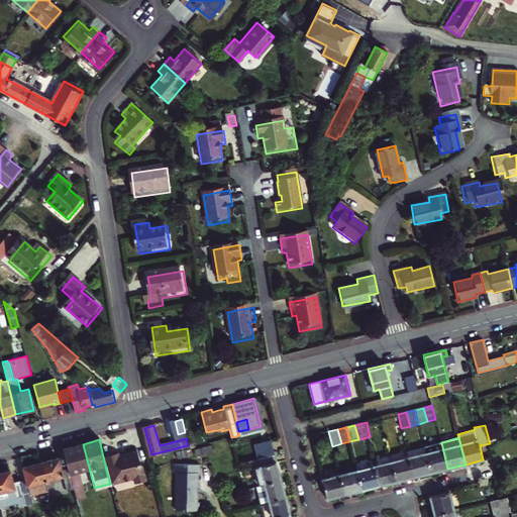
[(250,446),(253,459),(275,454),(272,441),(250,446)]
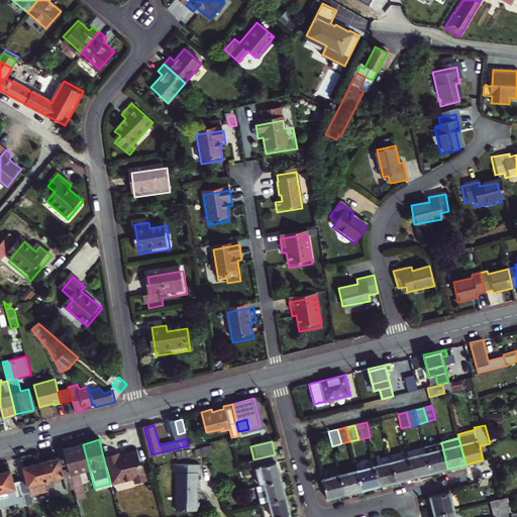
[(426,453),(431,473),(447,469),(441,442),(424,446),(424,447),(426,453)]
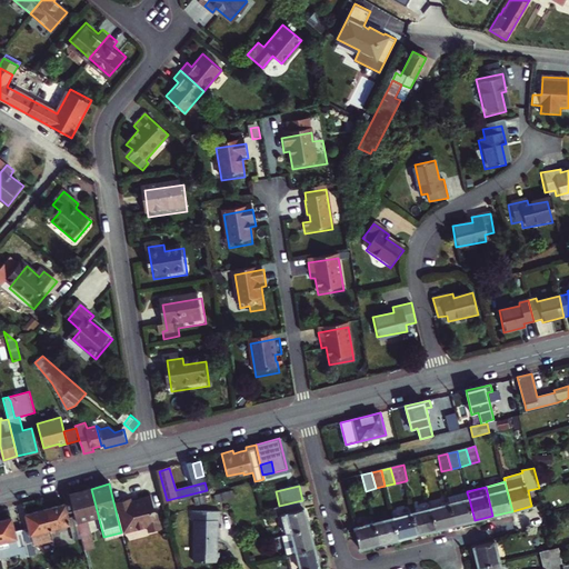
[(87,518),(98,515),(91,489),(70,495),(76,516),(81,538),(91,536),(87,518)]
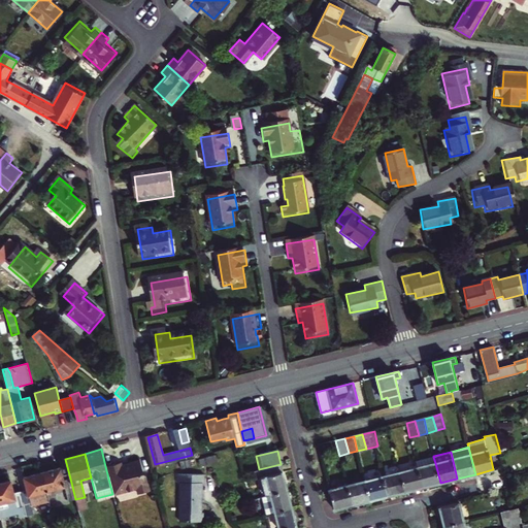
[(433,457),(416,461),(418,467),(435,463),(433,457)]
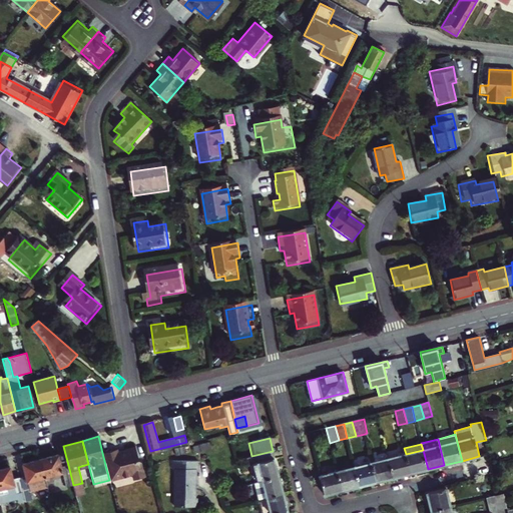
[(174,446),(174,454),(186,453),(186,445),(174,446)]
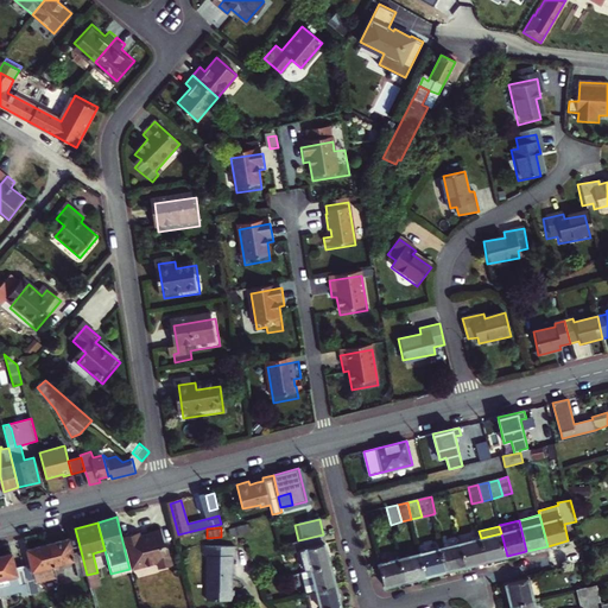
[(121,537),(130,569),(130,571),(157,564),(159,571),(172,568),(166,546),(164,545),(160,530),(147,533),(149,536),(145,537),(144,536),(143,536),(141,536),(140,536),(139,532),(121,537)]
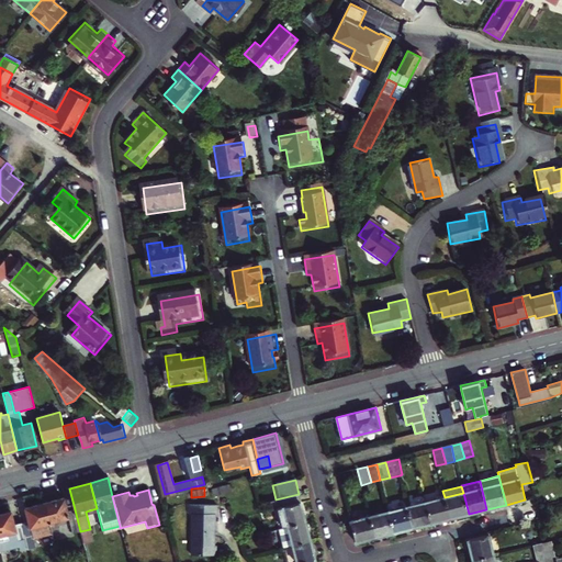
[(449,519),(469,514),(463,493),(445,497),(449,519)]
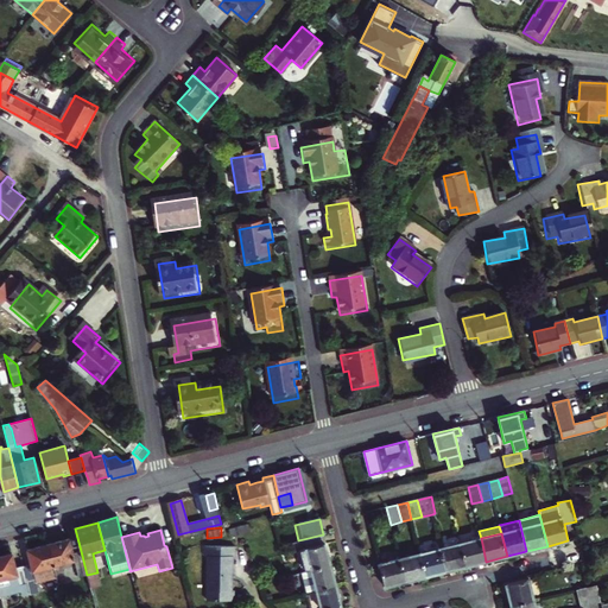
[(306,549),(312,570),(331,565),(323,534),(298,540),(301,550),(306,549)]
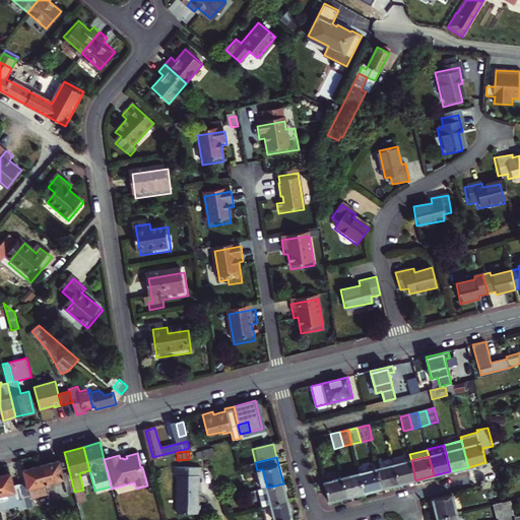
[(411,460),(394,464),(399,484),(415,480),(411,460)]
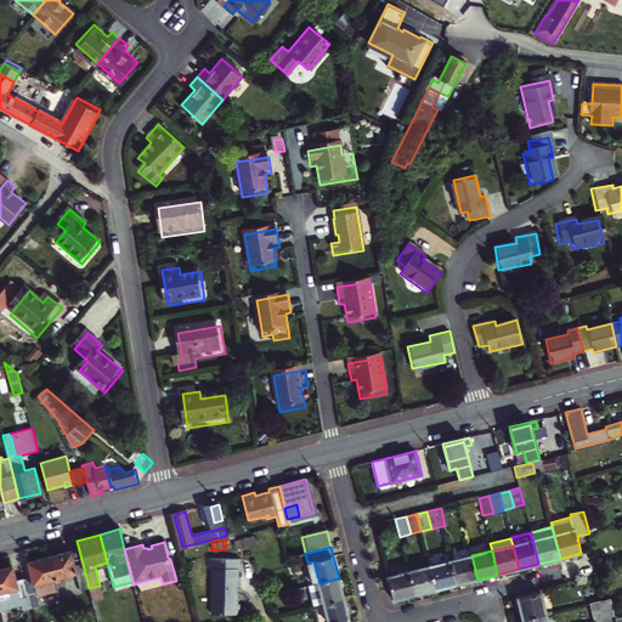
[(80,591),(89,588),(83,564),(75,565),(72,552),(50,557),(55,578),(56,582),(60,581),(60,577),(75,574),(80,591)]
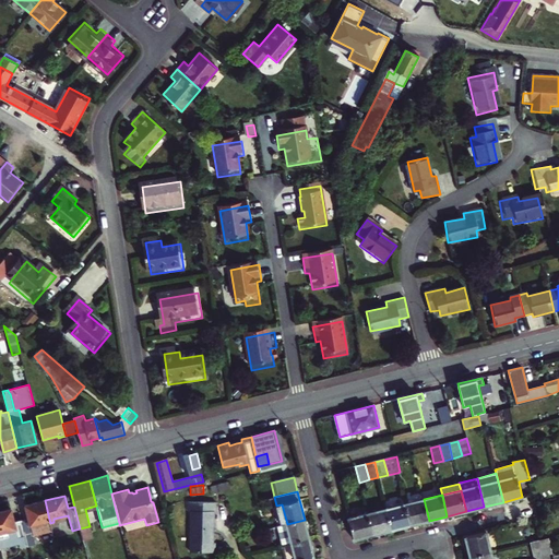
[(405,504),(411,525),(429,521),(424,499),(405,504)]
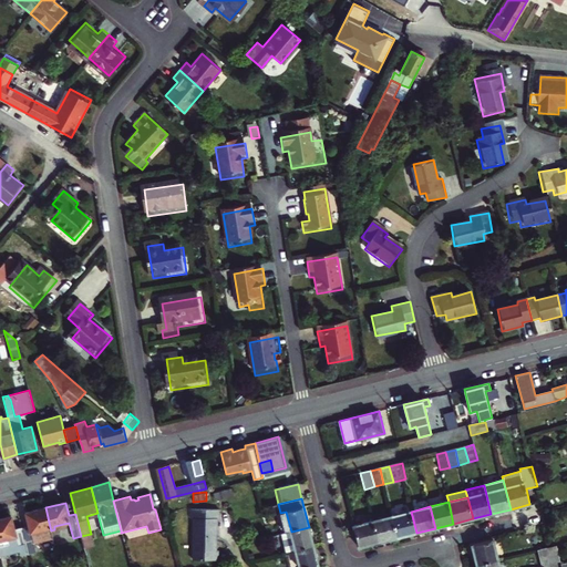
[(33,532),(50,527),(45,507),(29,512),(32,525),(21,527),(28,554),(30,563),(41,559),(33,532)]
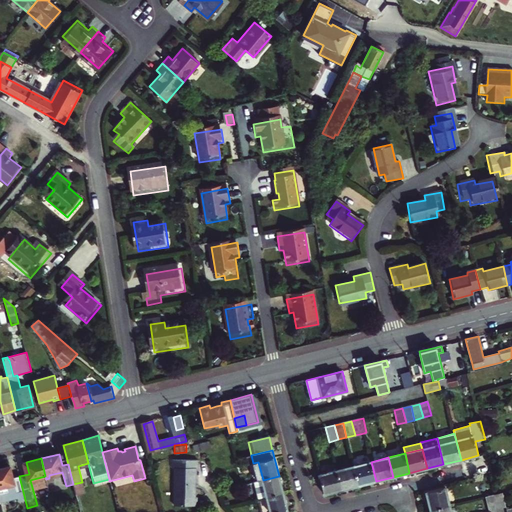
[(181,499),(181,507),(198,507),(198,498),(195,498),(195,469),(198,469),(198,460),(181,460),(181,469),(176,469),(175,499),(181,499)]
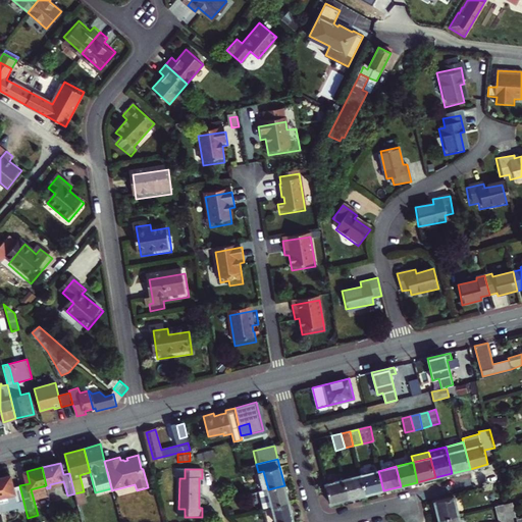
[(360,475),(365,496),(383,490),(378,471),(360,475)]
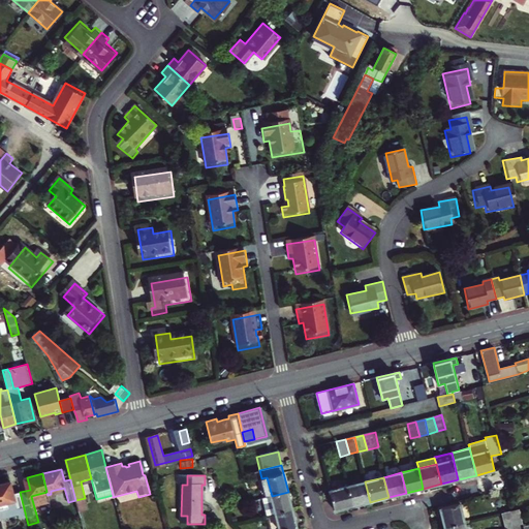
[(335,511),(352,506),(347,486),(346,480),(329,485),(335,511)]
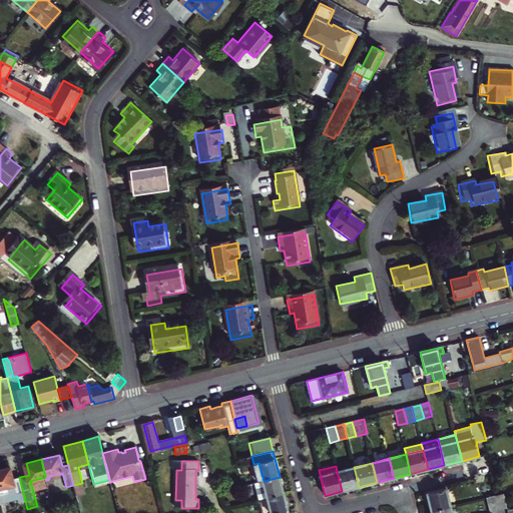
[(25,501),(19,477),(13,479),(10,467),(0,469),(0,503),(17,499),(18,503),(25,501)]
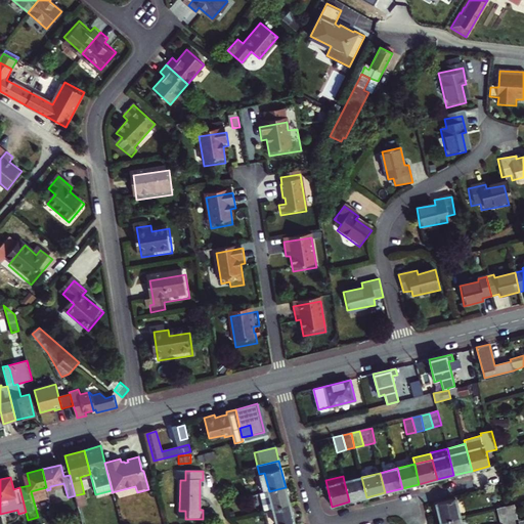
[(349,501),(366,497),(361,477),(344,481),(349,501)]
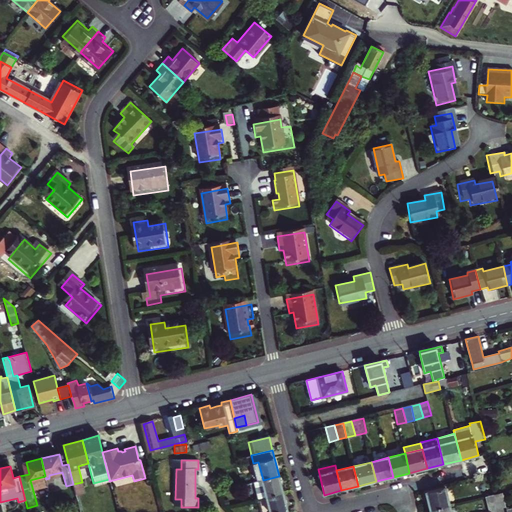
[(283,493),(279,476),(263,480),(256,482),(260,499),(267,497),(283,493)]
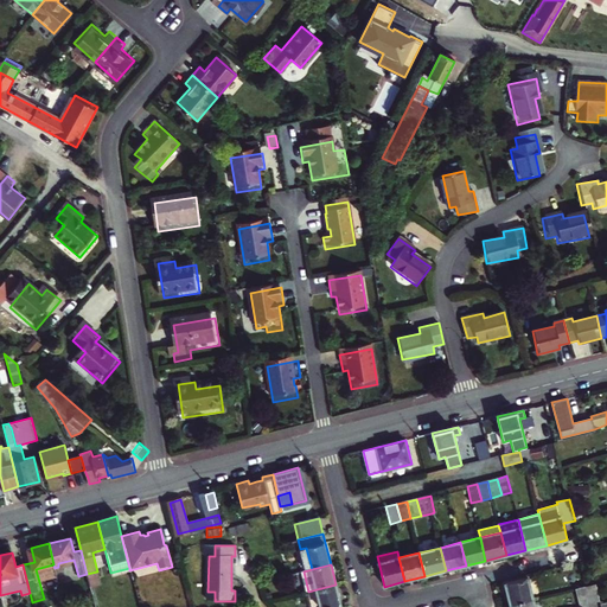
[(506,583),(511,604),(535,599),(529,579),(506,583)]
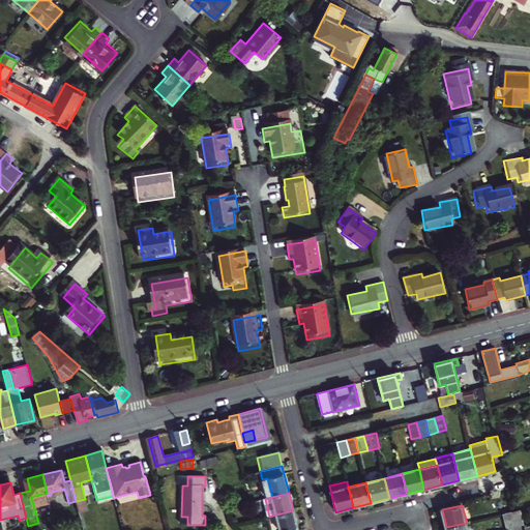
[(276,514),(280,529),(289,529),(297,528),(293,510),(276,514)]
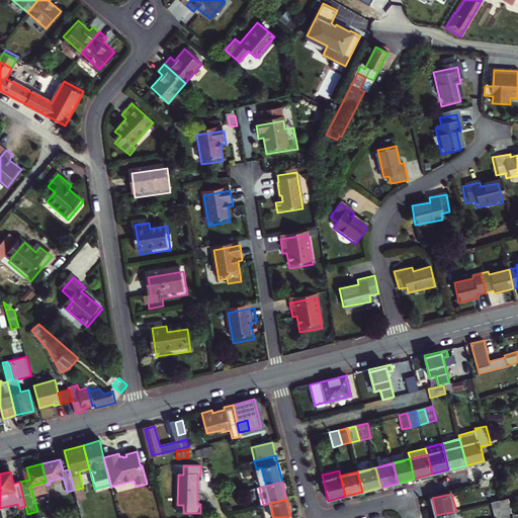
[(499,501),(503,515),(512,513),(508,499),(499,501)]
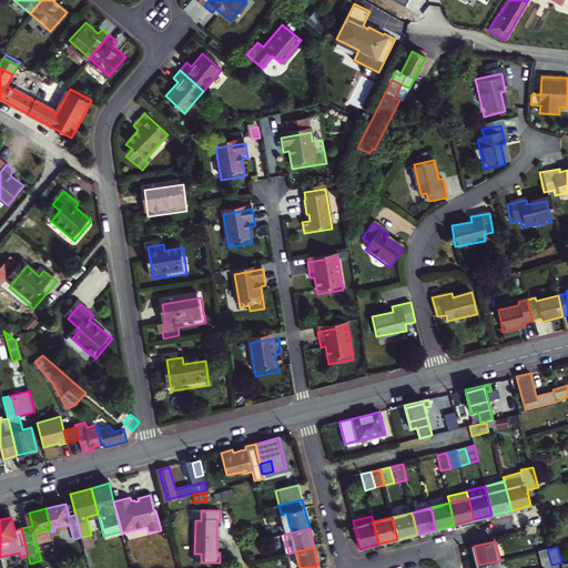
[(541,567),(551,565),(547,549),(538,551),(541,567)]
